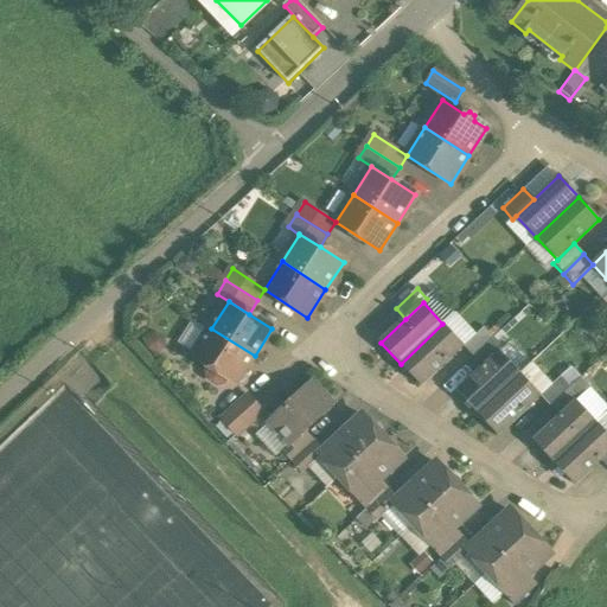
[(442,324),(401,364),(421,387),(464,346),(442,324)]
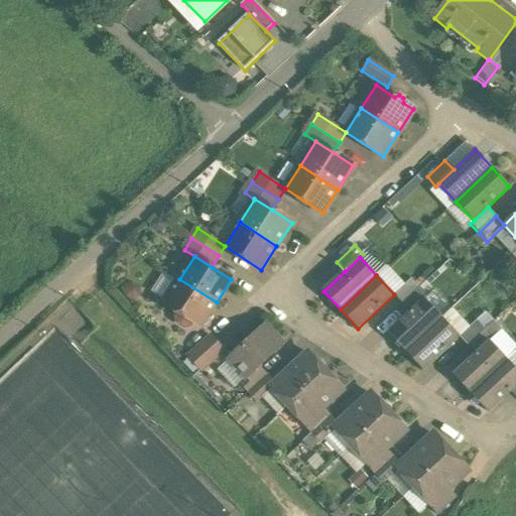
[(412,278),(394,294),(402,303),(420,287),(412,278)]
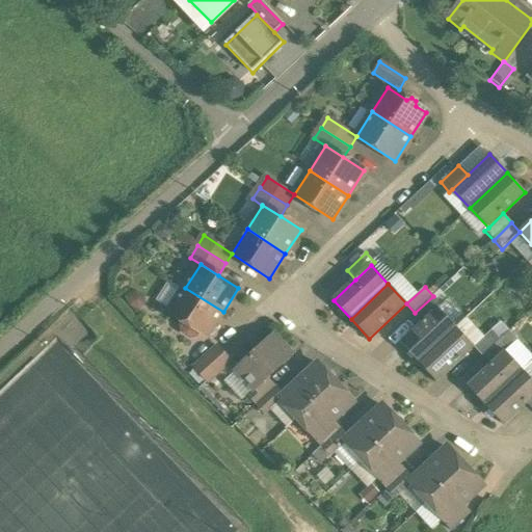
[(223,312),(185,288),(168,312),(186,323),(183,328),(184,334),(189,337),(194,336),(197,330),(207,337),(223,312)]
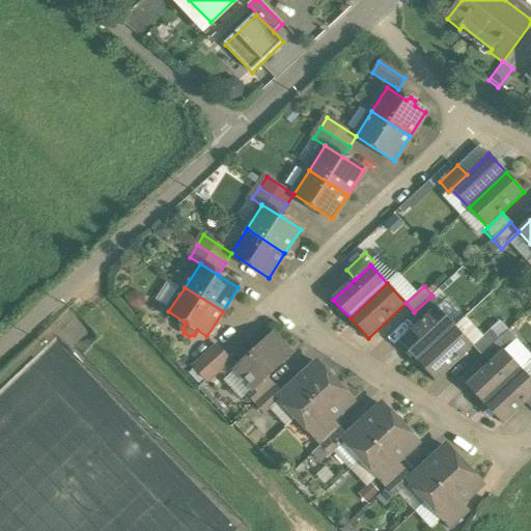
[(432,296),(414,312),(423,320),(437,308),(441,304),(432,296)]
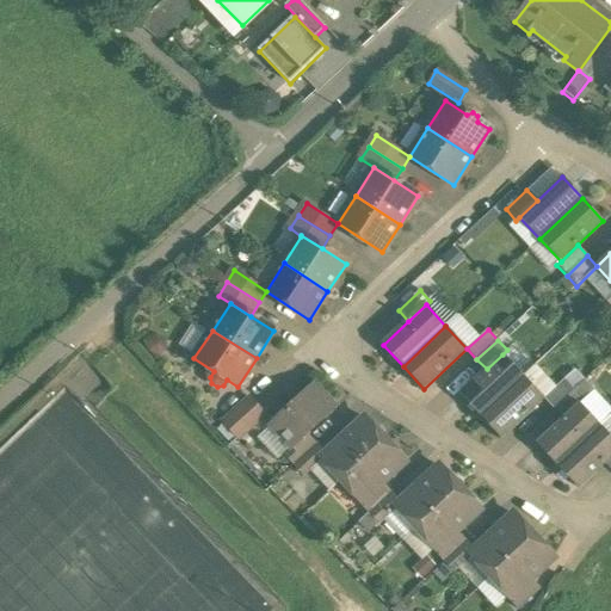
[(487,369),(461,394),(481,417),(523,376),(503,355),(487,369)]
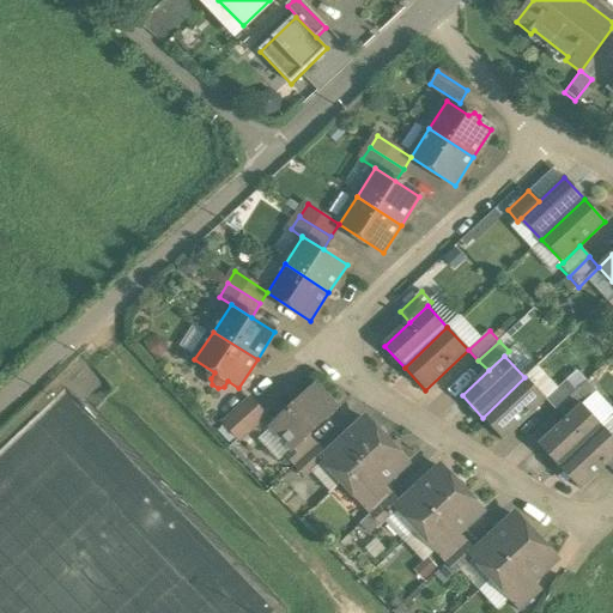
[(557,389),(536,366),(525,377),(545,400),(557,389)]
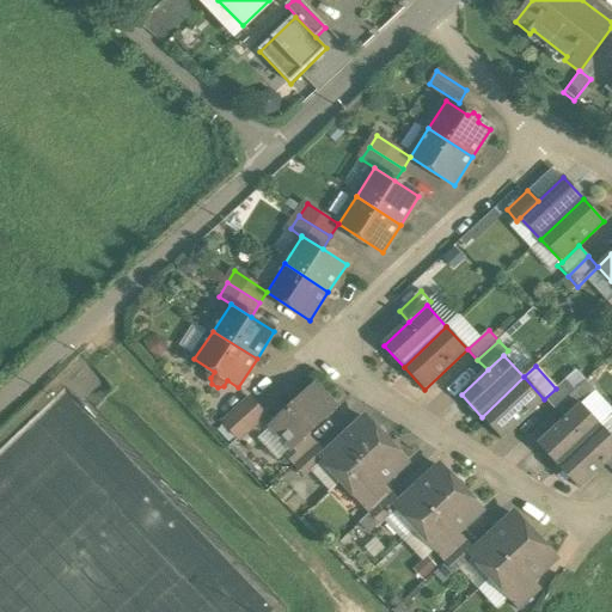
[(544,399),(524,377),(482,417),(502,439),(544,399)]
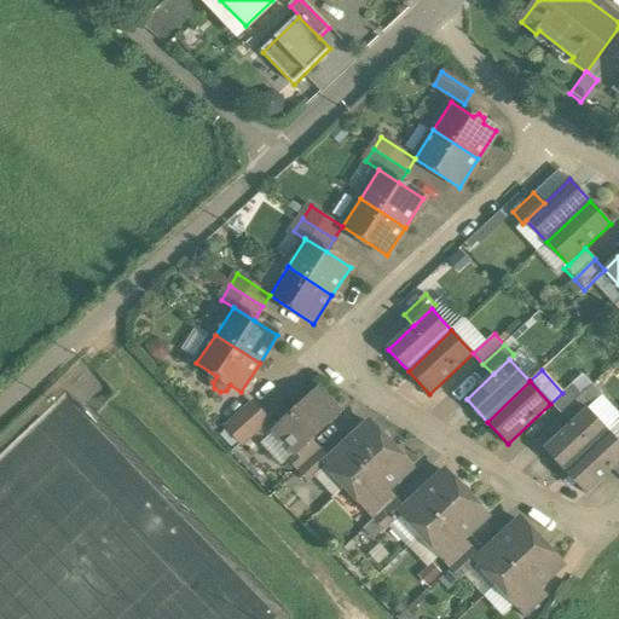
[(550,404),(561,415),(582,394),(572,383),(550,404)]
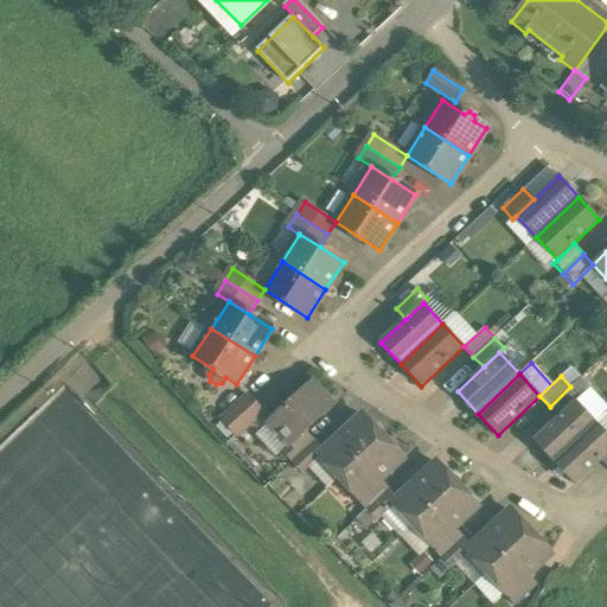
[(313,383),(270,423),(289,445),(291,445),(306,430),(333,404),(313,383)]
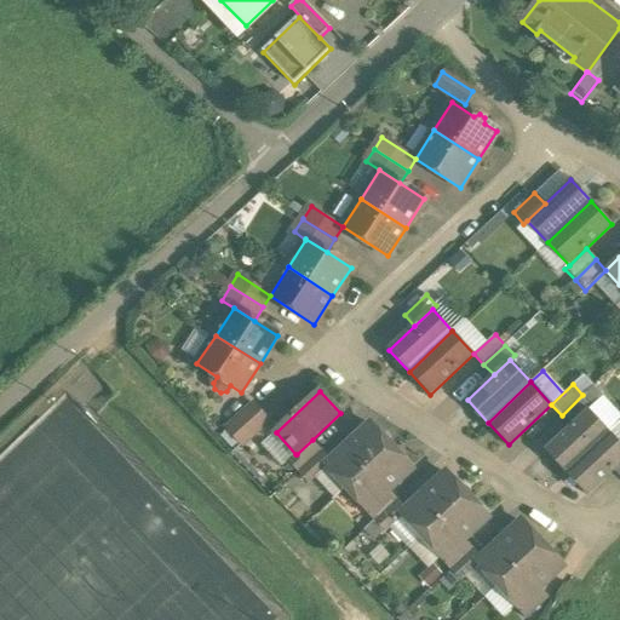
[(583,395),(562,415),(570,425),(589,409),(592,406),(583,395)]
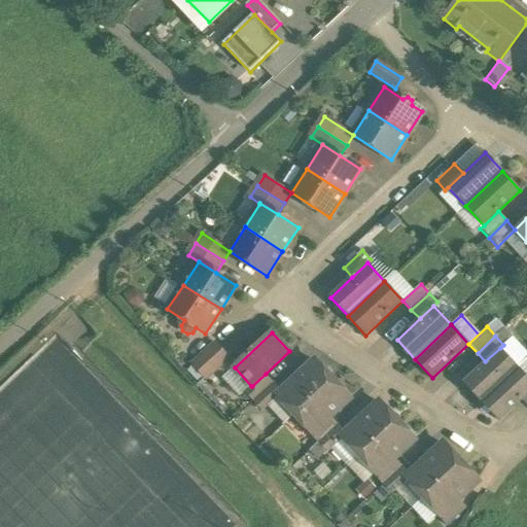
[(216,345),(194,365),(205,378),(227,357),(216,345)]
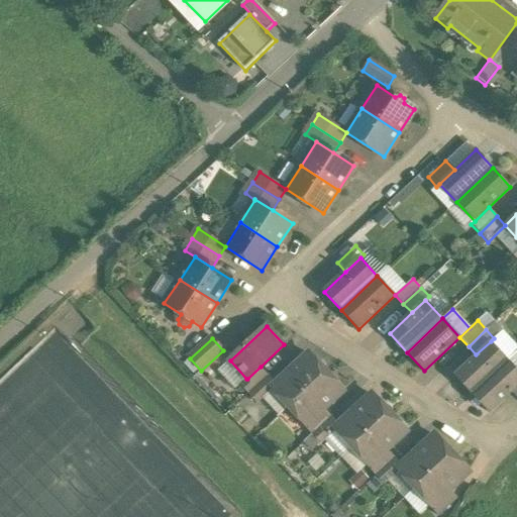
[(476,354),(453,376),(473,394),(508,360),(491,341),(476,354)]
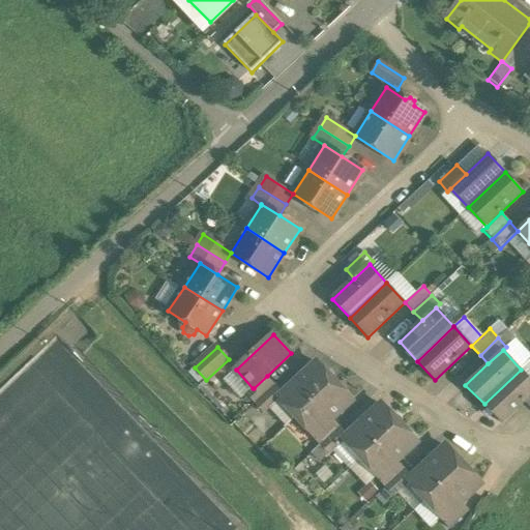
[(285,393),(281,398),(282,398),(298,415),(334,381),(318,362),(285,393)]
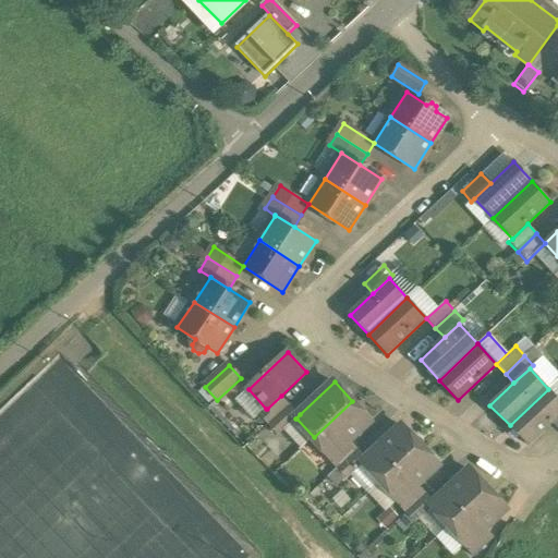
[(557,399),(548,389),(510,425),(529,446),(553,423),(557,417),(557,399)]
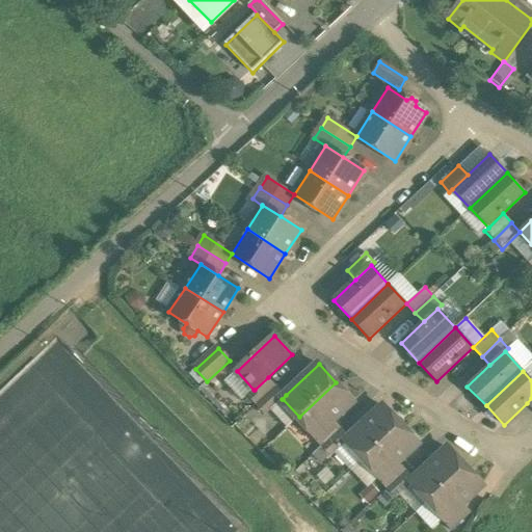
[(268,377),(255,390),(254,390),(248,395),(258,404),(276,387),(268,377)]
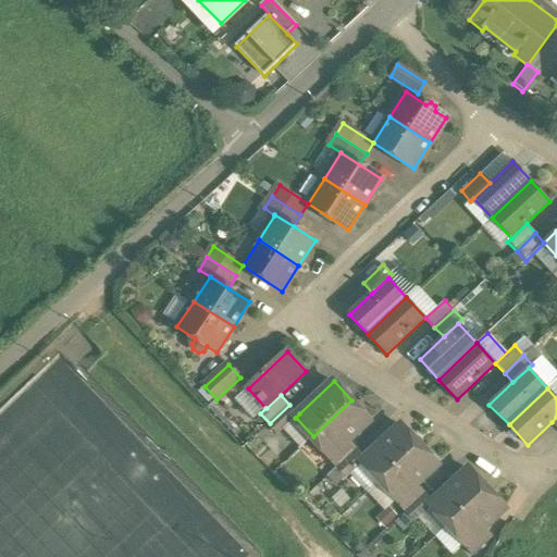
[(351,400),(313,436),(331,455),(331,456),(349,438),(370,419),(351,400)]
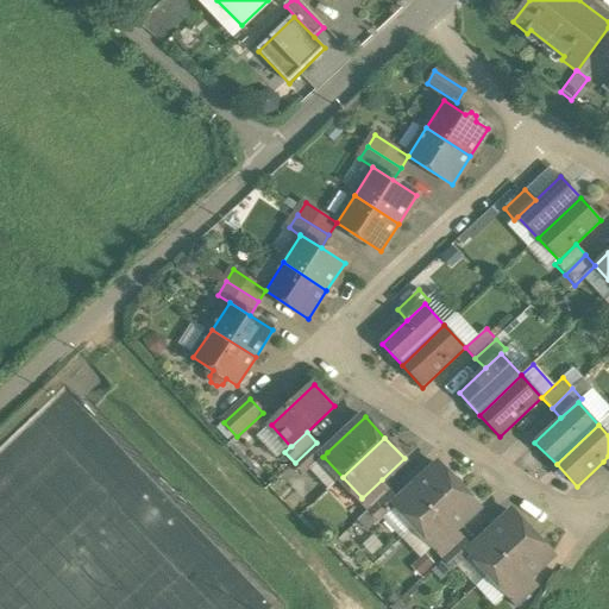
[(316,443),(295,463),(305,475),(324,457),(322,457),(327,452),(316,443)]
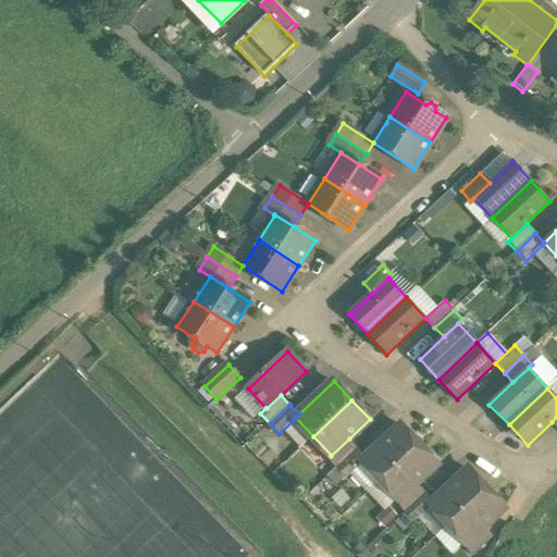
[(367,457),(362,461),(363,462),(381,481),(420,444),(401,424),(367,457)]
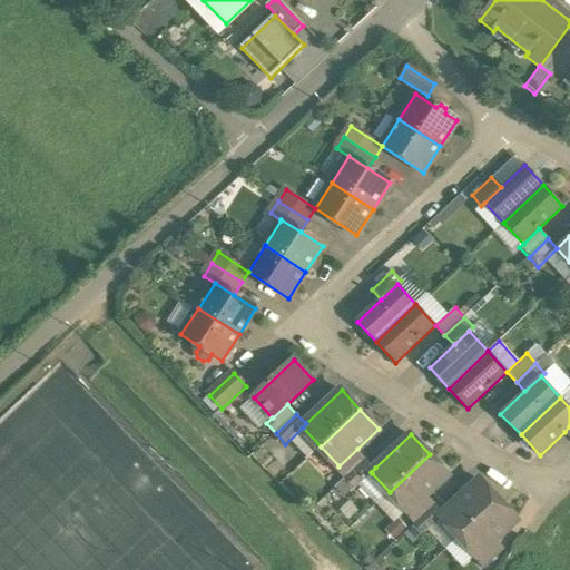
[(357,449),(338,467),(338,465),(335,468),(345,479),(366,459),(357,449)]
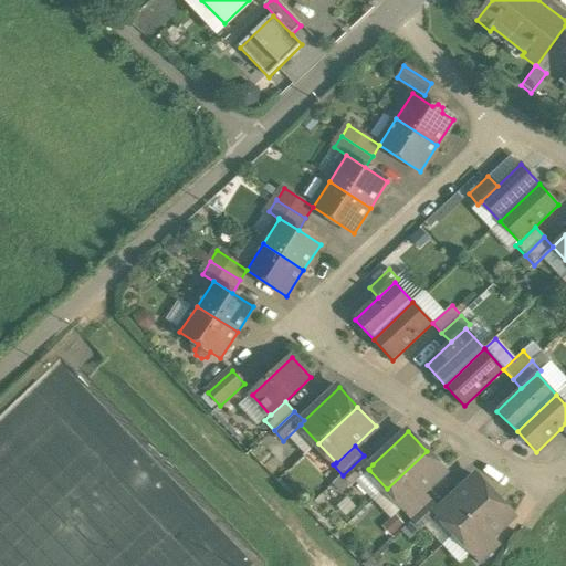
[(427,451),(387,489),(405,507),(406,509),(425,491),(446,471),(427,451)]
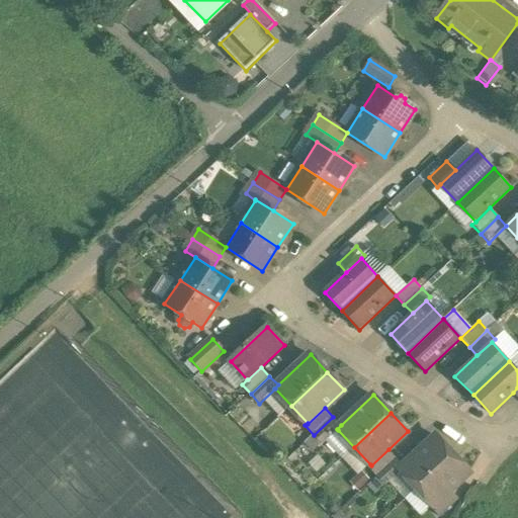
[(333,417),(314,435),(323,444),(338,430),(337,429),(341,425),(333,417)]
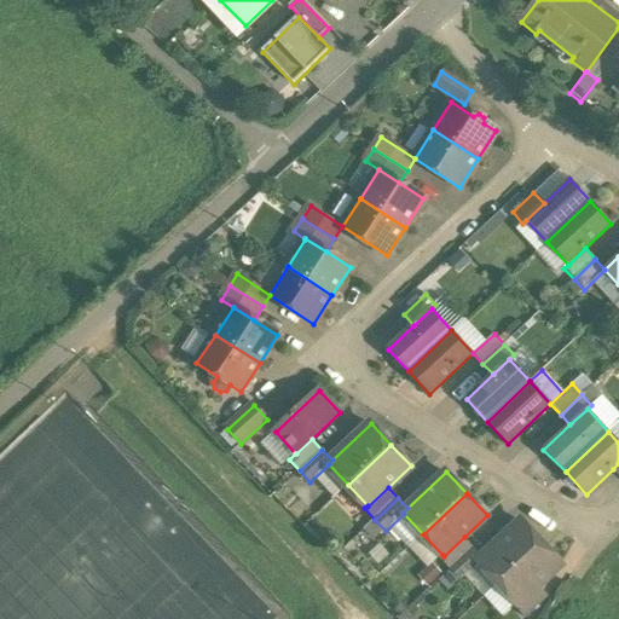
[(484,557),(479,562),(498,582),(542,542),(522,521),(484,557)]
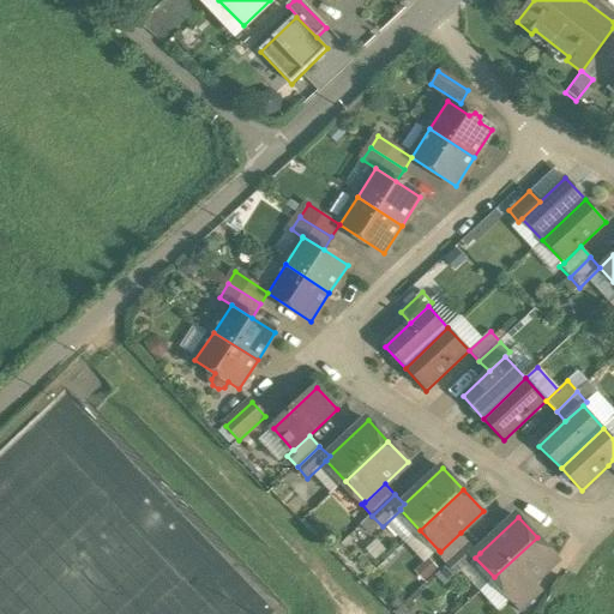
[(461,533),(440,552),(439,551),(437,553),(446,564),(469,542),(461,533)]
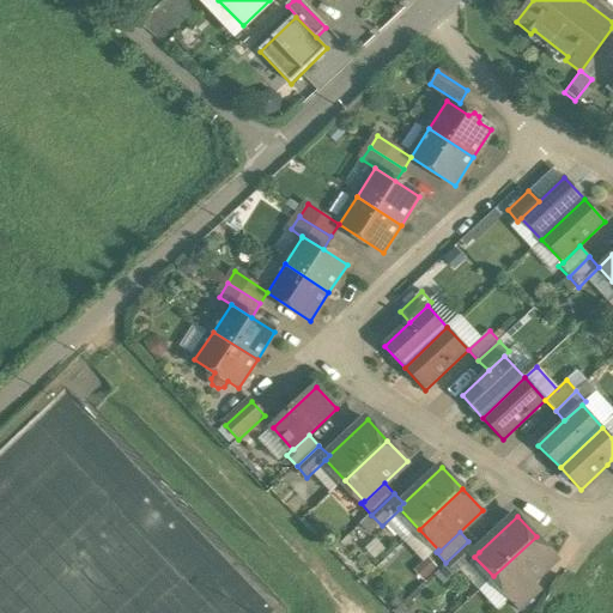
[(536,536),(493,576),(513,598),(514,598),(533,580),(557,558),(536,536)]
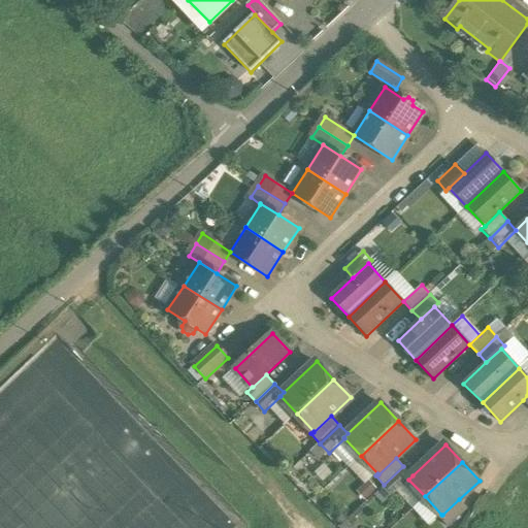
[(403,466),(384,485),(393,494),(408,480),(413,475),(403,466)]
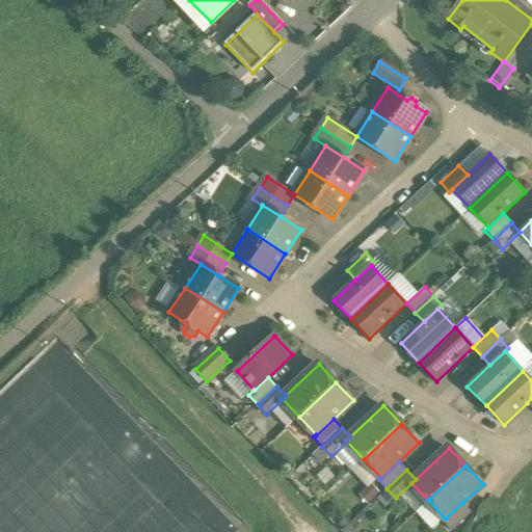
[(462,503),(446,519),(445,519),(443,521),(452,531),(472,512),(462,503)]
